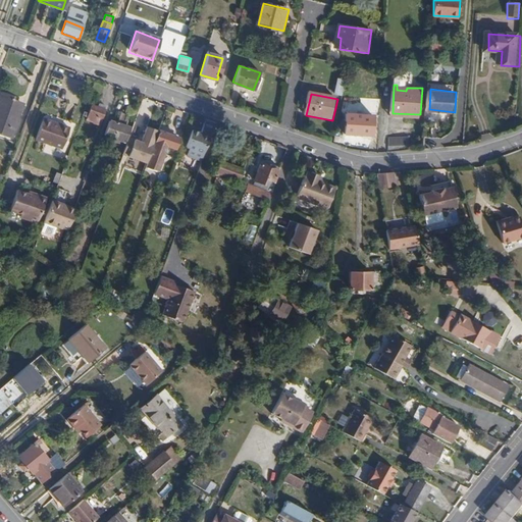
[(17,115),(7,111),(2,124),(0,123),(0,107),(7,110),(11,102),(11,99),(0,95),(0,96),(0,133),(9,137),(17,115)]
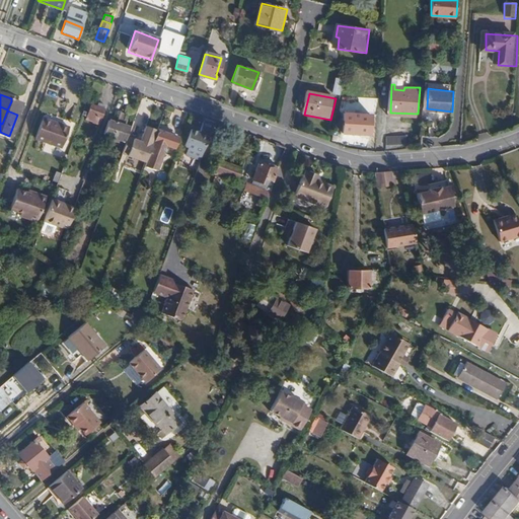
[(7,109),(7,110),(17,115),(20,105),(11,101),(7,109)]
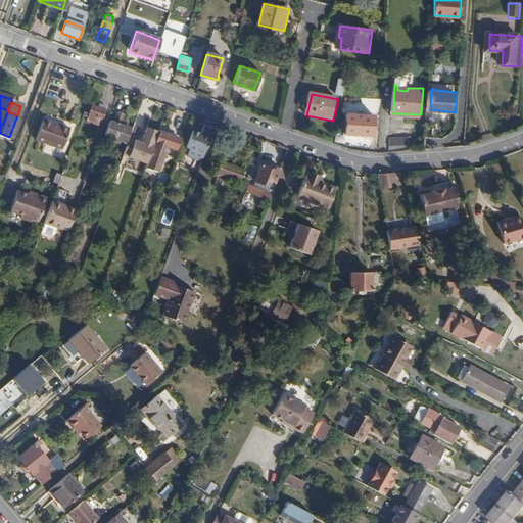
[(103,110),(98,108),(91,106),(87,120),(98,124),(103,110)]
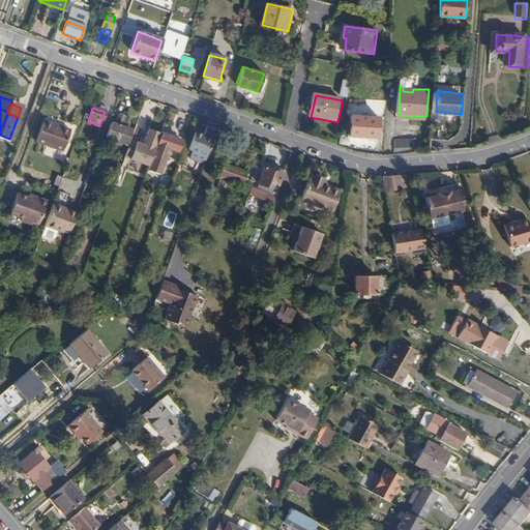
[(110,123),(107,134),(114,137),(113,140),(126,144),(130,130),(123,128),(127,118),(121,115),(118,125),(110,123)]
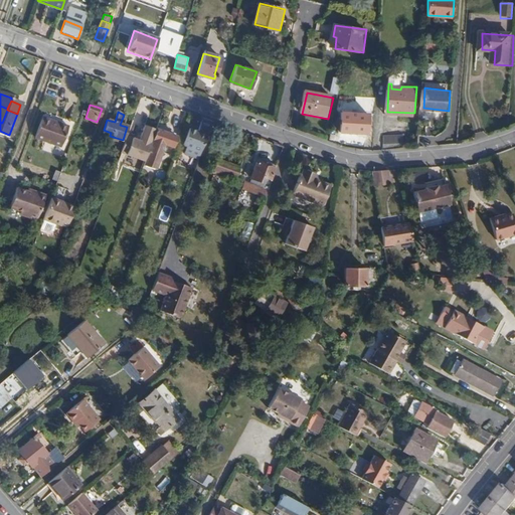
[(369,113),(341,114),(342,134),(369,134),(369,113)]
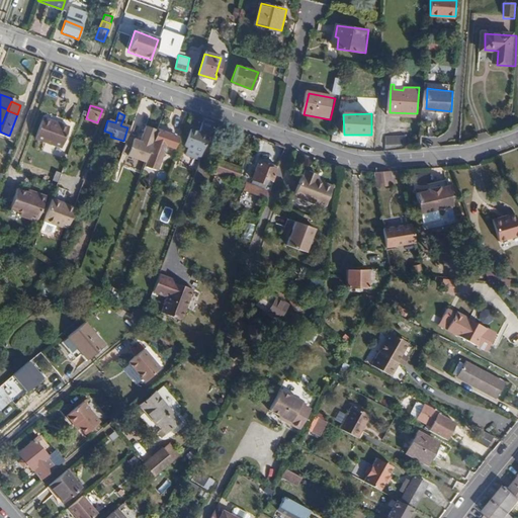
[(41,116),(34,137),(61,147),(68,125),(41,116)]
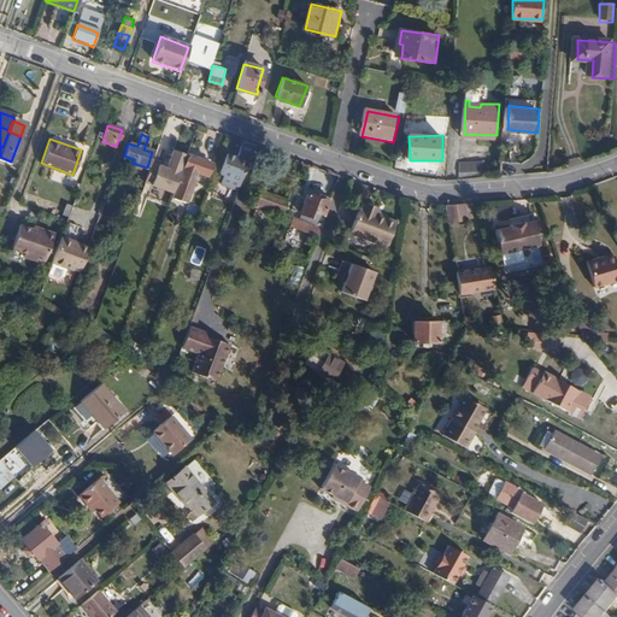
[(219,183),(236,191),(252,146),(241,141),(235,156),(234,157),(224,153),(217,174),(222,176),(219,183)]
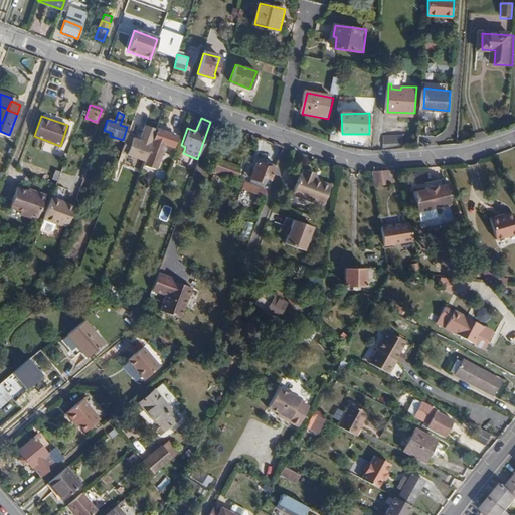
[(143,161),(154,130),(142,126),(137,141),(130,139),(125,155),(143,162),(143,161)]
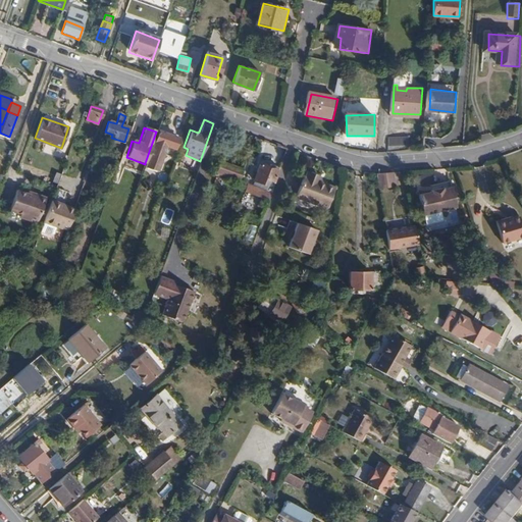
[(176,139),(156,132),(145,163),(166,170),(176,139)]
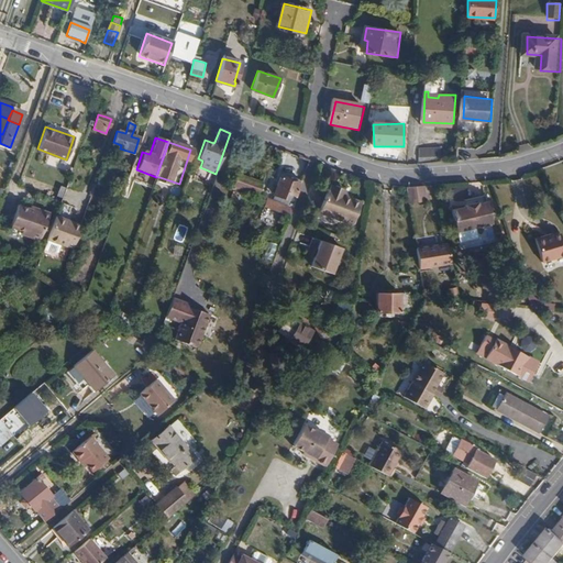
[(424,146),(426,156),(440,156),(440,146),(424,146)]
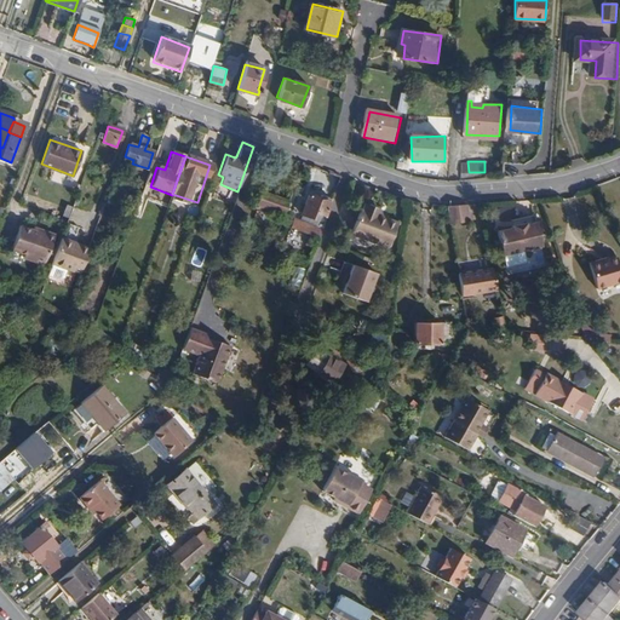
[(156,167),(150,165),(144,185),(150,187),(156,167)]
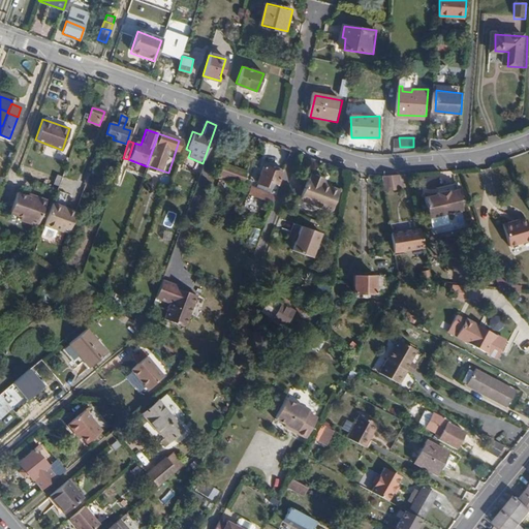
[(273,147),(269,161),(282,165),(287,152),(273,147)]
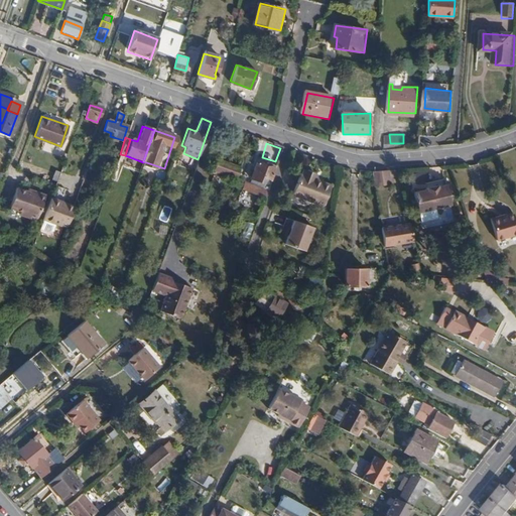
[(235,179),(239,168),(216,160),(212,171),(235,179)]
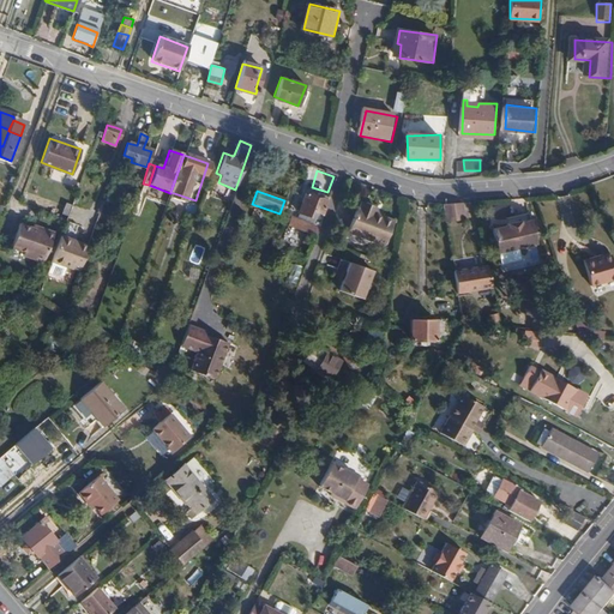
[(314,235),(321,215),(320,214),(325,197),(317,194),(315,198),(304,194),(298,212),(308,217),(307,220),(309,221),(309,224),(289,218),(287,226),(314,235)]
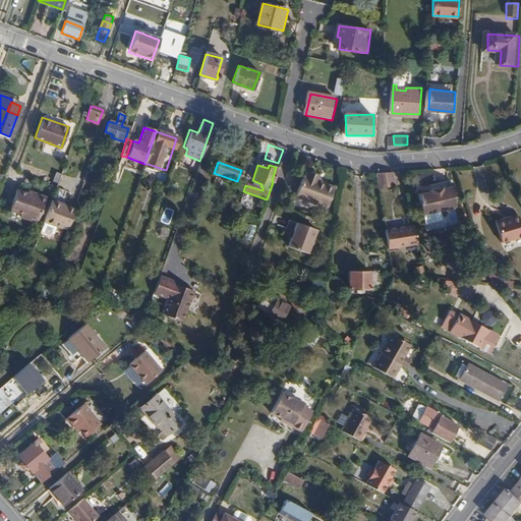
[(302,178),(295,197),(326,209),(334,188),(316,182),(319,177),(306,173),(304,177),(302,178)]
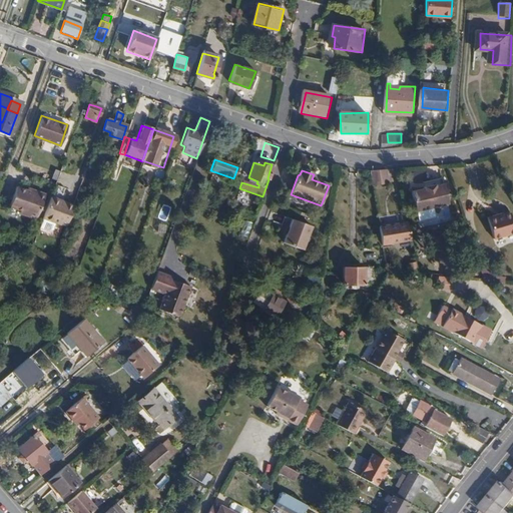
[(385,170),(369,171),(371,187),(388,184),(385,170)]
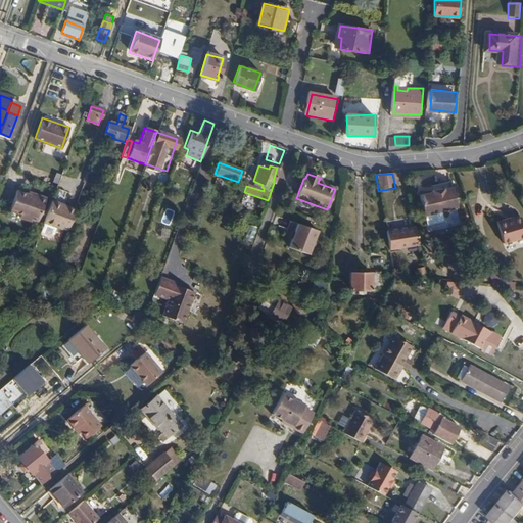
[(441,188),(431,192),(430,193),(418,198),(426,218),(458,206),(450,187),(442,190),(441,188)]
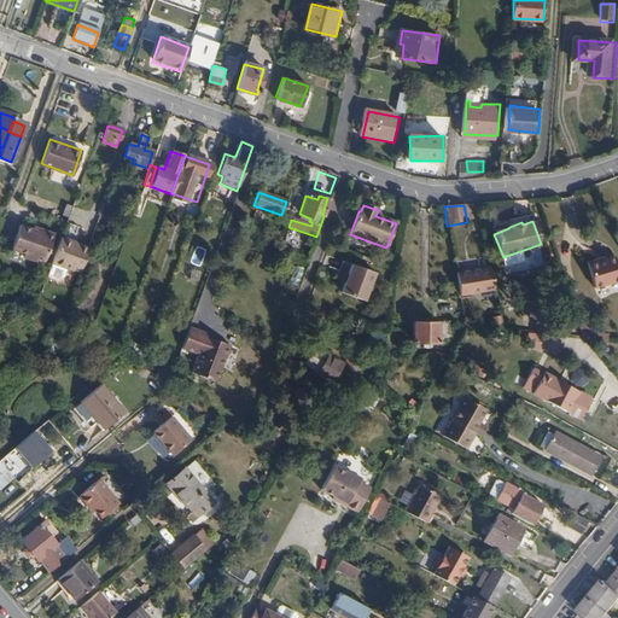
[(35,232),(31,231),(19,226),(11,249),(24,252),(23,257),(42,264),(53,234),(36,228),(35,232)]
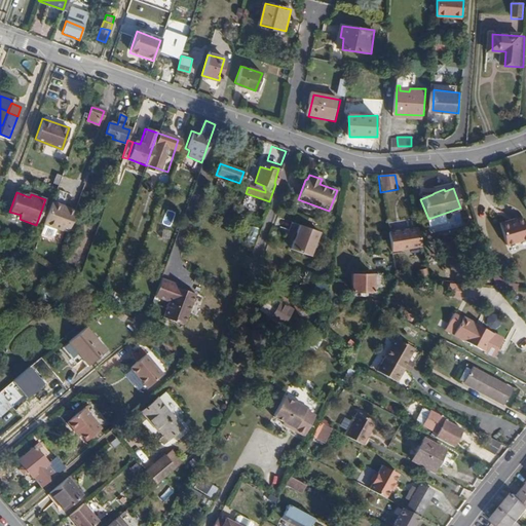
[(44,225),(68,233),(76,211),(66,208),(66,210),(50,205),(44,225)]
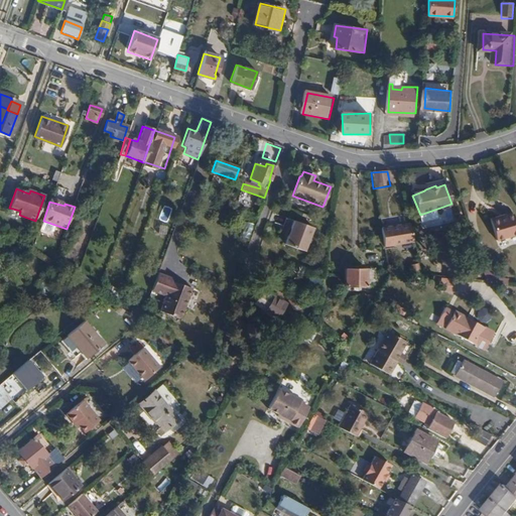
[(497,217),(489,220),(496,242),(515,235),(515,228),(512,215),(498,220),(497,217)]
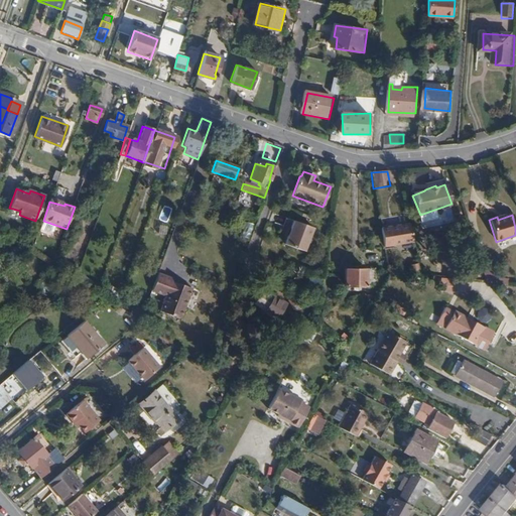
[(288,230),(286,237),(283,245),(303,253),(311,229),(292,222),(288,230)]
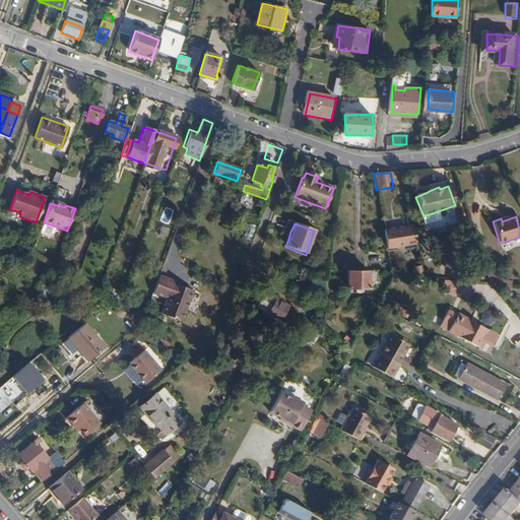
[(411,225),(384,231),(387,249),(415,244),(411,225)]
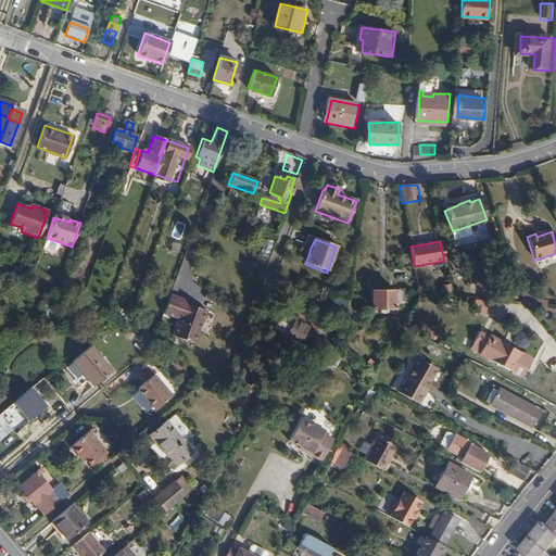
[(519,287),(525,305),(545,306),(546,301),(533,300),(528,285),(519,287)]
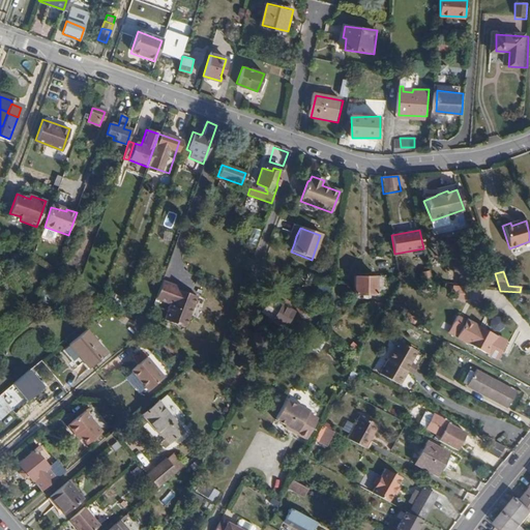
[(376,276),(355,276),(355,293),(362,293),(362,298),(369,298),(370,294),(376,294),(376,276)]
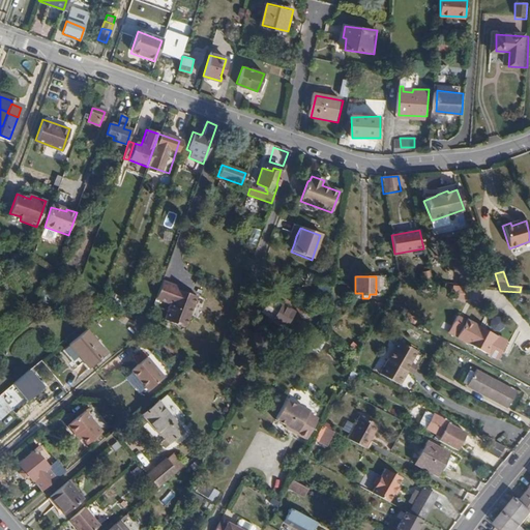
[(150,315),(165,321),(186,328),(197,297),(176,289),(162,284),(150,315)]
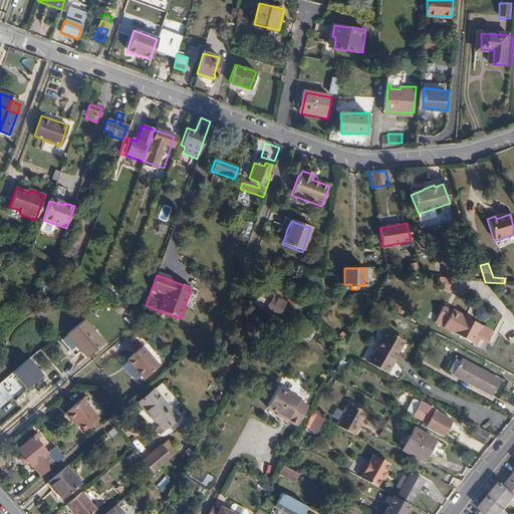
[(307,285),(321,286),(322,277),(309,276),(307,285)]
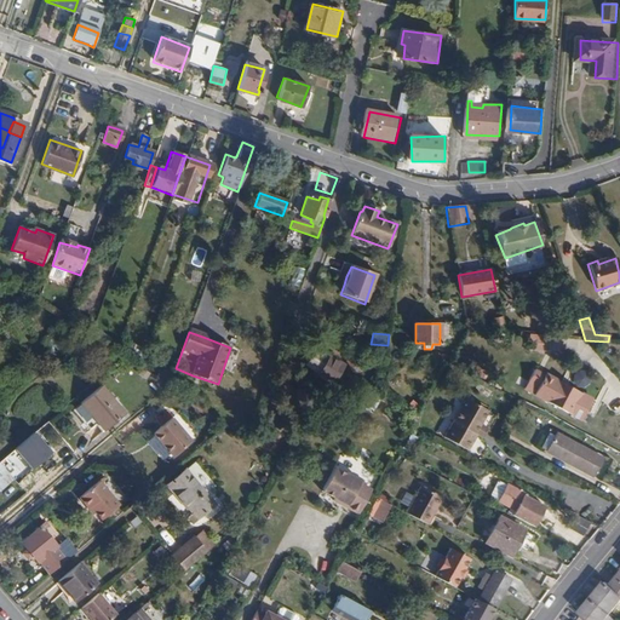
[(315,346),(314,350),(326,356),(328,351),(316,345),(315,346)]
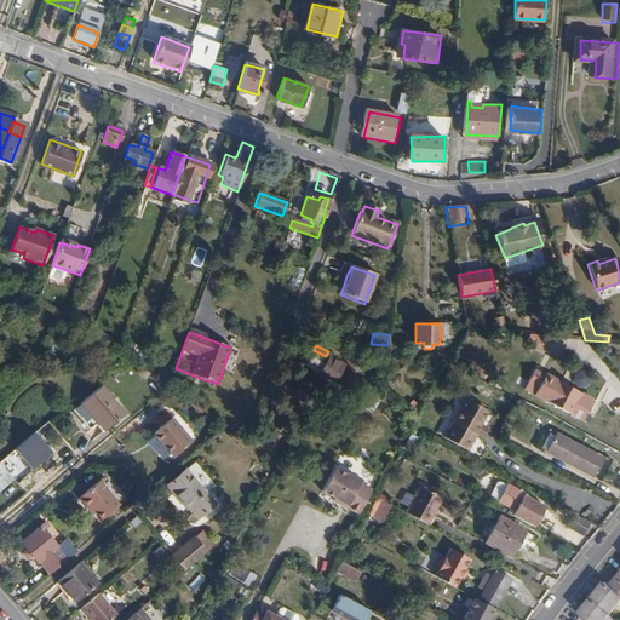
[(326,356),(314,350),(306,365),(306,366),(314,369),(313,373),(332,383),(342,363),(337,361),(336,361),(326,356)]
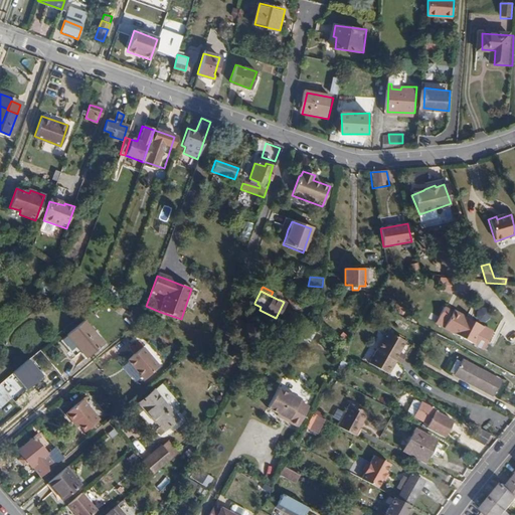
[(291,293),(283,297),(290,308),(298,303),(291,293)]
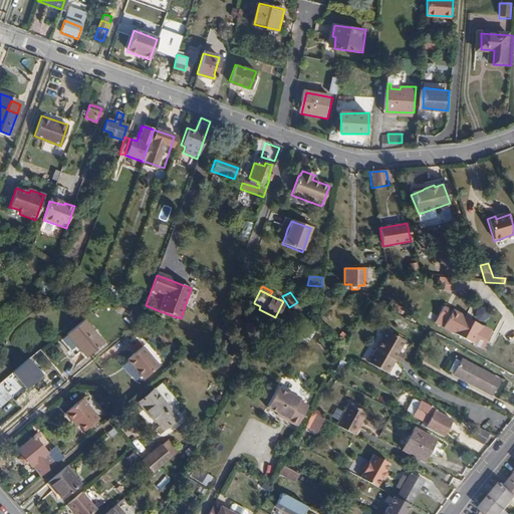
[(444,305),(441,312),(449,316),(444,327),(472,343),(481,325),(444,305)]
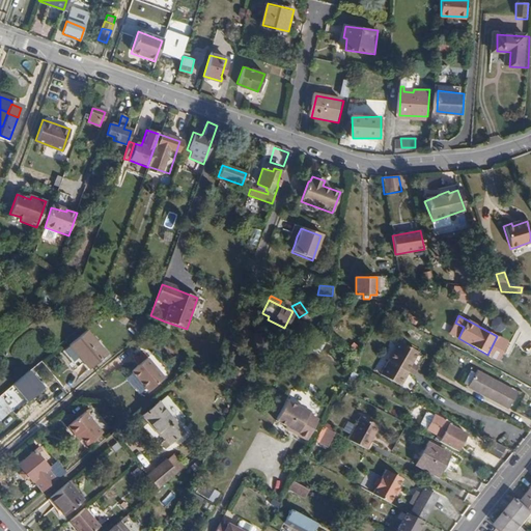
[(88,332),(70,346),(90,369),(108,355),(88,332)]
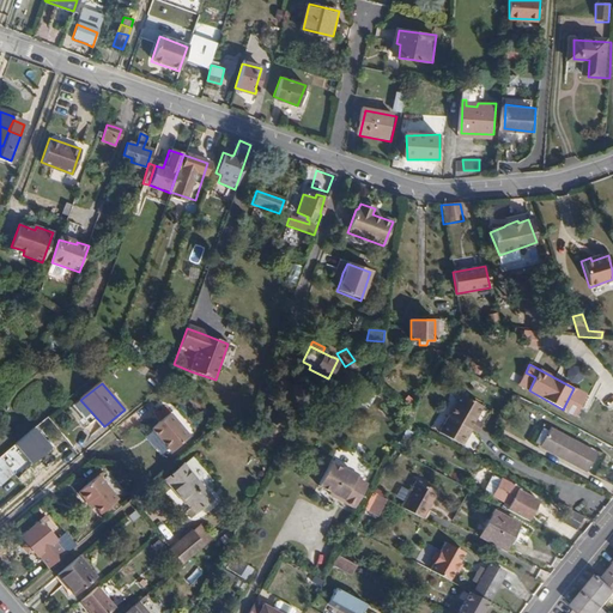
[(460,395),(450,412),(473,424),(481,407),(460,395)]
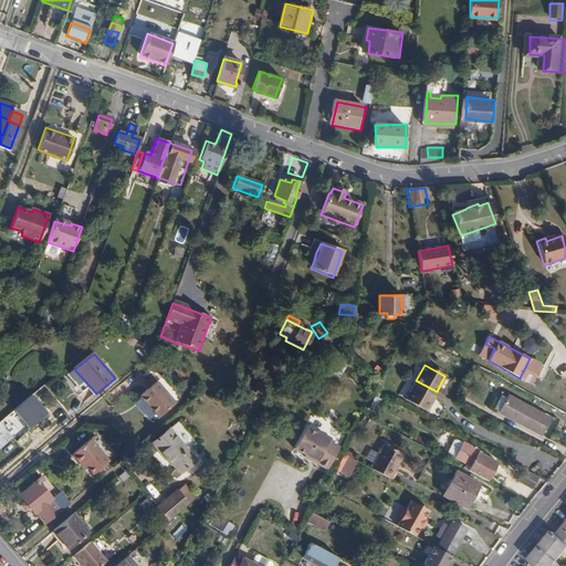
[(437,391),(416,380),(406,401),(427,412),(435,397),(433,396),(437,391)]
